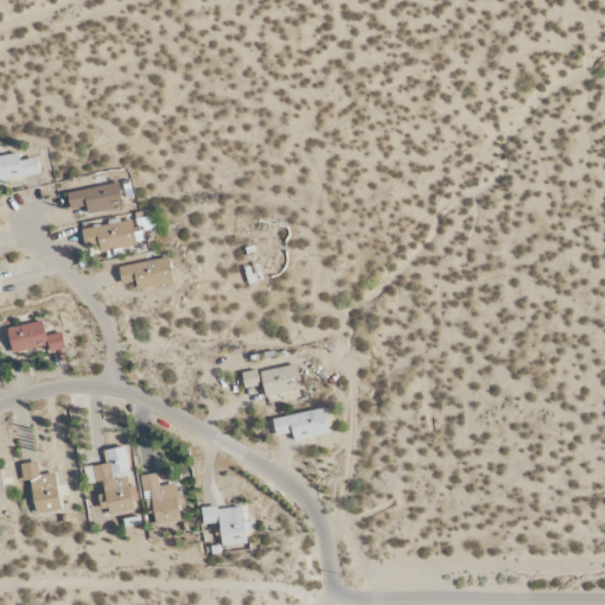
[(20,160),(19,152),(0,155),(0,183),(42,173),(38,155),(20,160)]
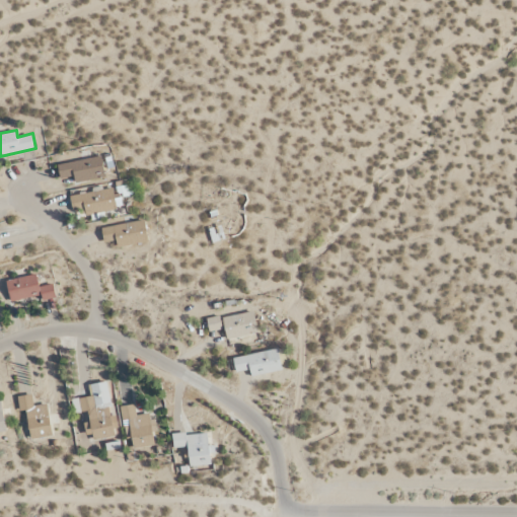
[(56,164),(60,180),(73,177),(74,183),(105,177),(100,155),(56,164)]
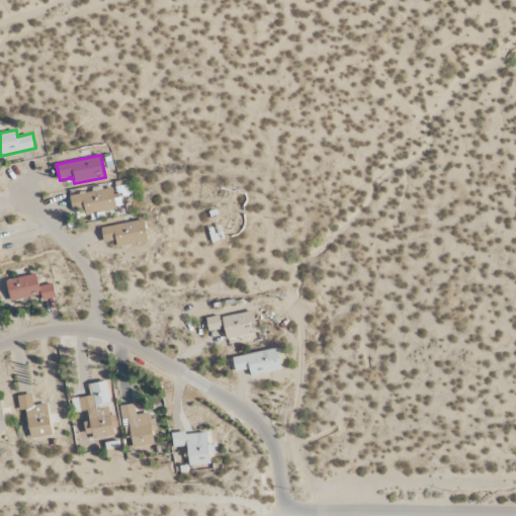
[(76,216),(119,205),(114,185),(71,195),(76,216)]
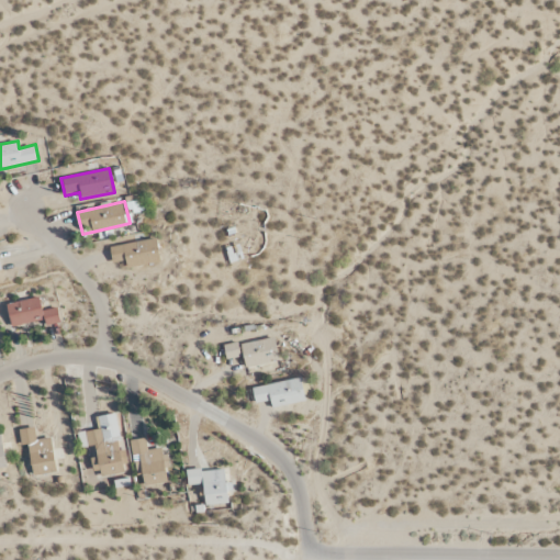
[(160,260),(158,238),(110,244),(113,266),(160,260)]
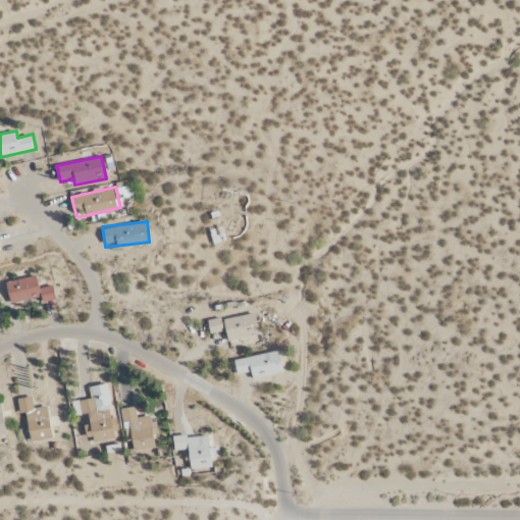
[(10,304),(56,296),(54,284),(39,288),(38,276),(6,281),(10,304)]
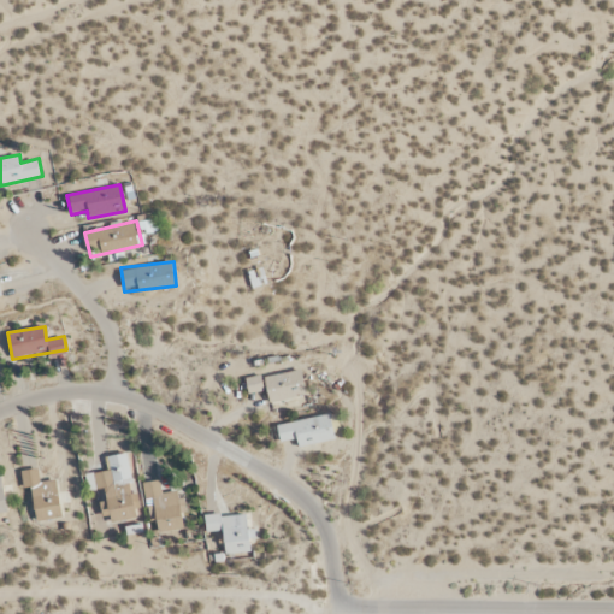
[(270,403),(307,395),(301,369),(264,377),(270,403)]
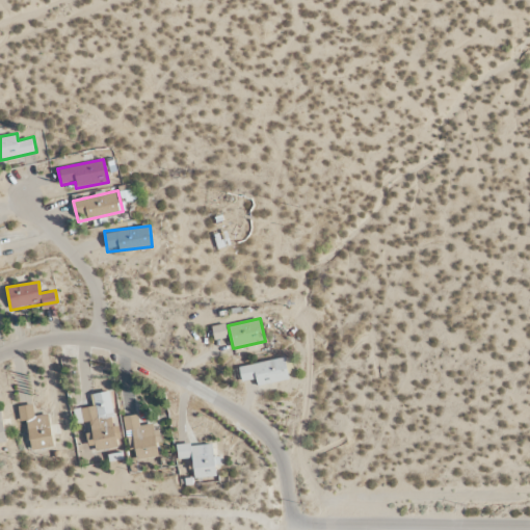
[(290,356),(239,367),(242,382),(256,379),(258,386),(294,378),(290,356)]
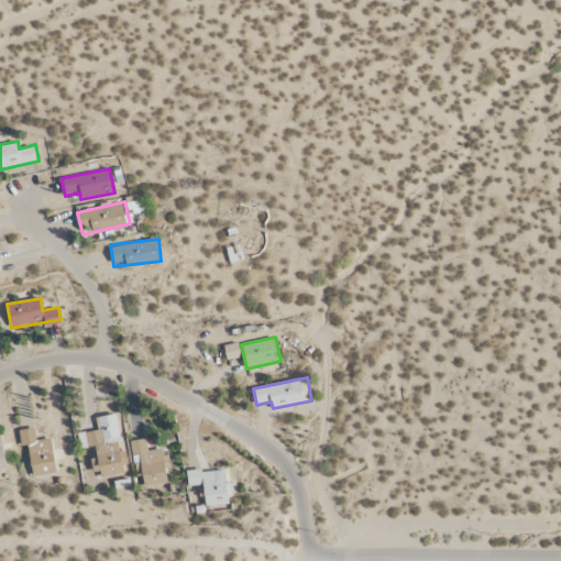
[(22,429),(28,475),(55,471),(51,437),(35,439),(34,427),(22,429)]
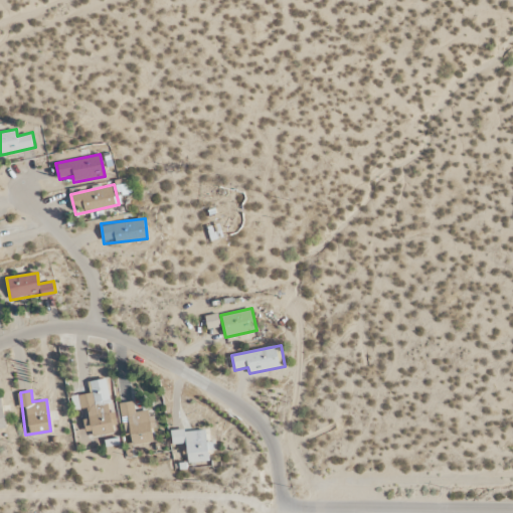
[(88,438),(114,434),(109,400),(95,402),(93,392),(80,394),(83,417),(84,417),(88,438)]
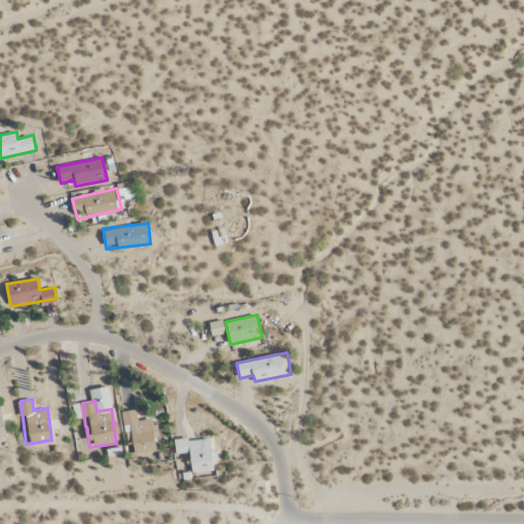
[(157,451),(152,418),(138,420),(136,409),(122,411),(129,455),(157,451)]
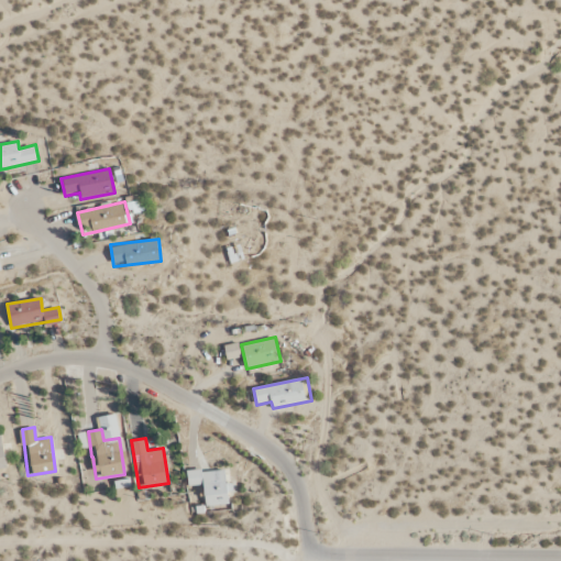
[(202,484),(205,507),(230,504),(224,466),(187,472),(189,486),(202,484)]
